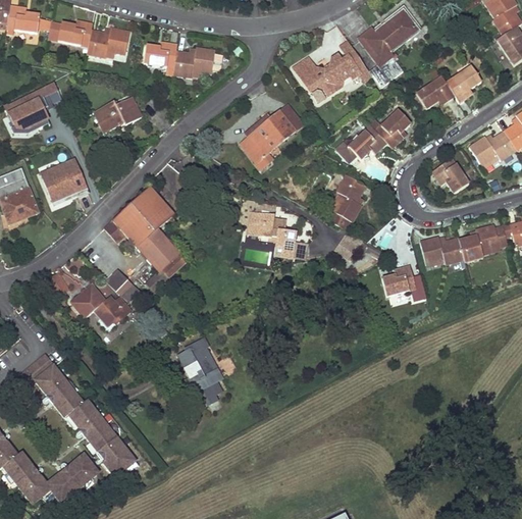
[(0,0),(0,20),(7,22),(9,3),(10,0),(0,0)]
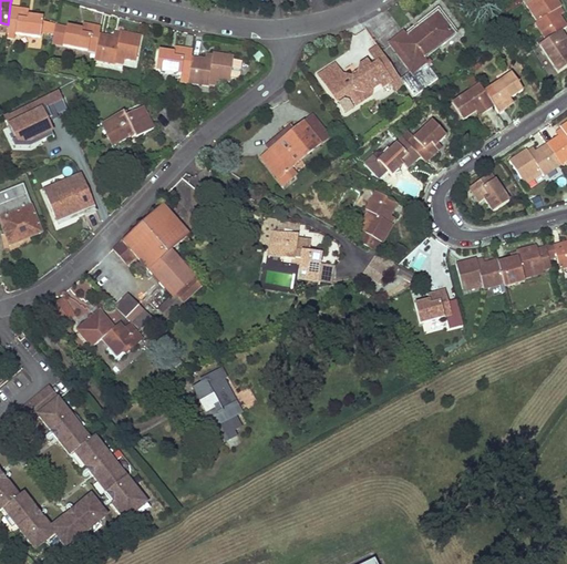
[(529,0),(528,1),(540,18),(535,21),(546,38),(562,29),(566,24),(566,23),(556,8),(560,4),(557,0),(529,0)]
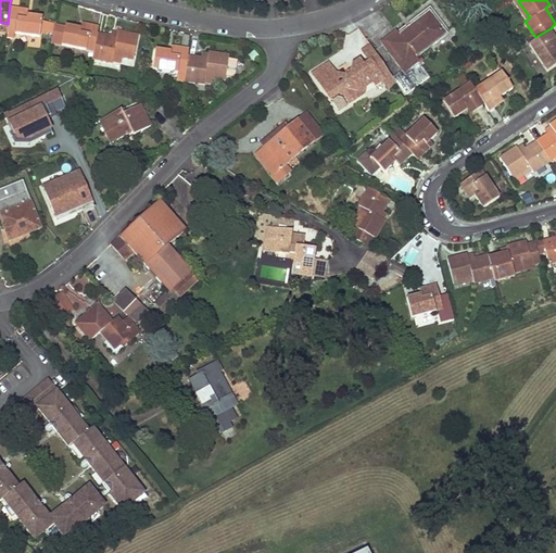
[(28,7),(10,3),(8,24),(7,28),(38,34),(39,28),(40,17),(41,14),(27,11),(28,7)]
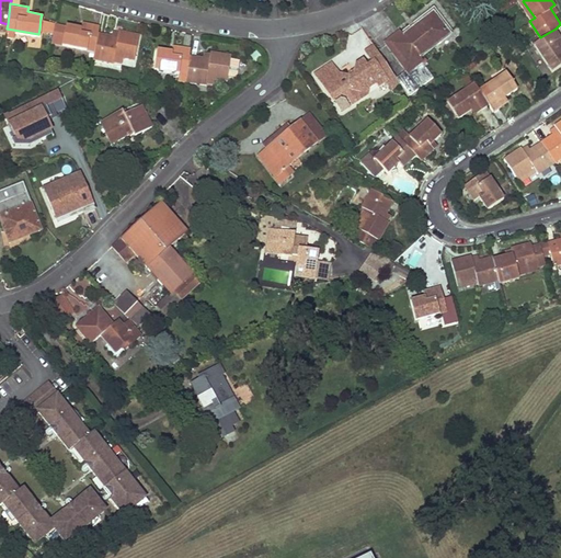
[(396,32),(385,40),(404,65),(449,31),(434,12),(403,34),(400,29),(396,32)]
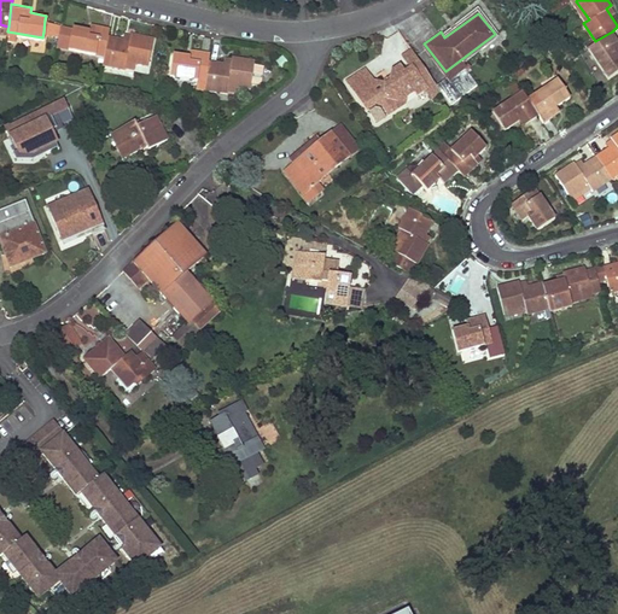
[(60,24),(60,22),(52,21),(51,33),(58,34),(60,24)]
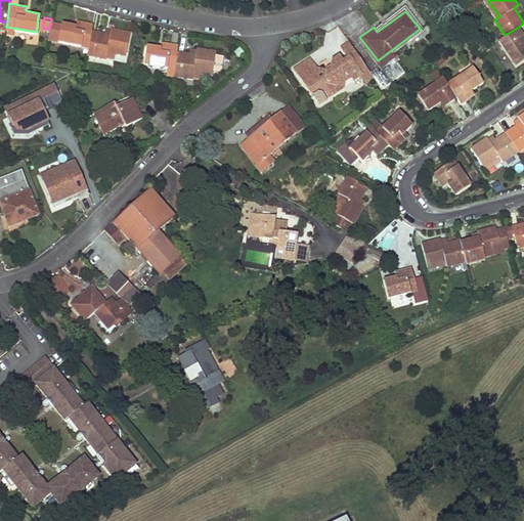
[(47,37),(58,39),(88,46),(91,29),(92,23),(77,19),(76,25),(61,22),(61,23),(51,20),(49,29),(47,37)]
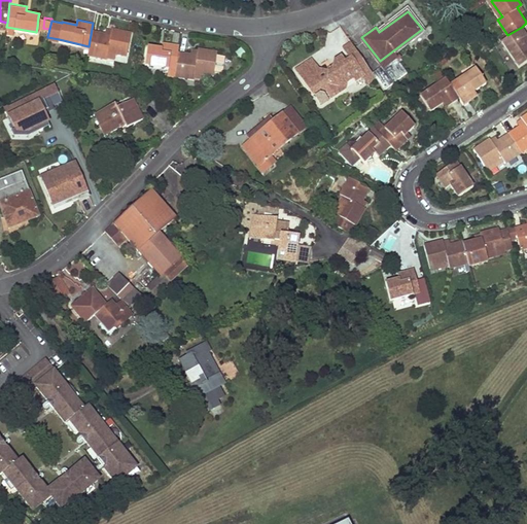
[(111,33),(92,29),(89,46),(86,51),(106,57),(107,50),(126,54),(131,31),(112,27),(111,33)]
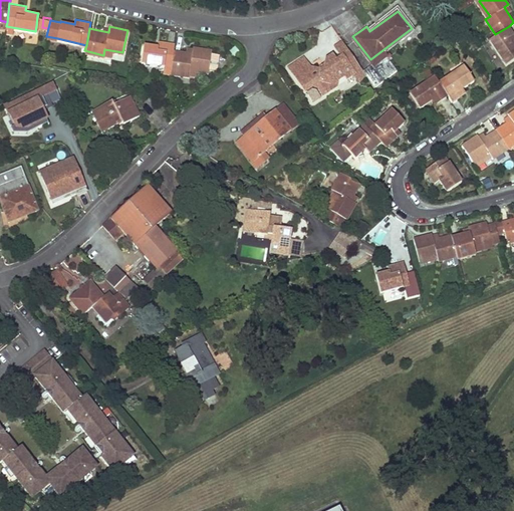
[(495,34),(490,38),(506,63),(513,58),(513,42),(513,41),(513,34),(509,26),(495,34)]
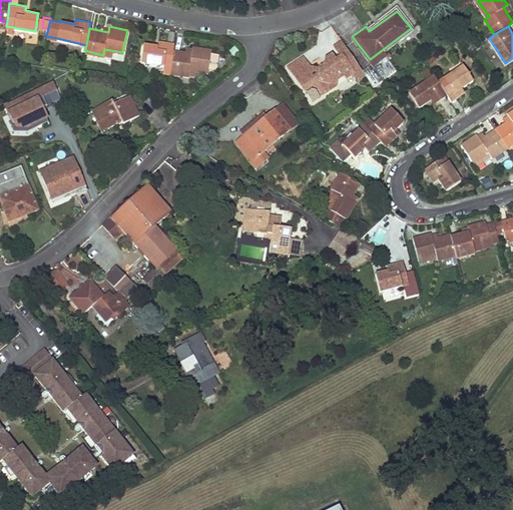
[(334,44),(341,55),(342,54),(343,55),(350,50),(342,39),(334,44)]
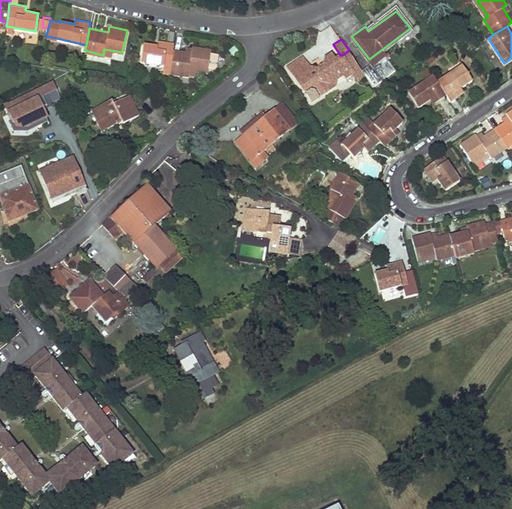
[(157,46),(143,44),(141,61),(171,66),(173,47),(174,42),(158,40),(157,46)]
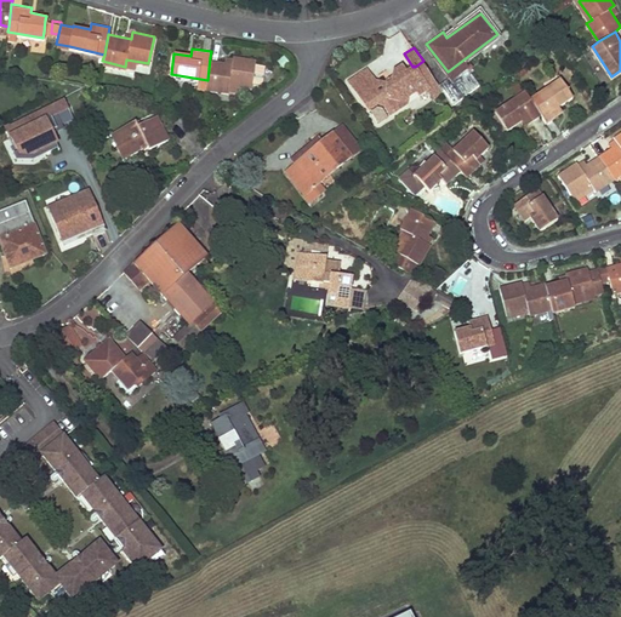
[(232,62),(210,57),(208,80),(206,86),(228,90),(229,83),(251,85),(252,80),(255,62),(256,58),(233,55),(232,62)]
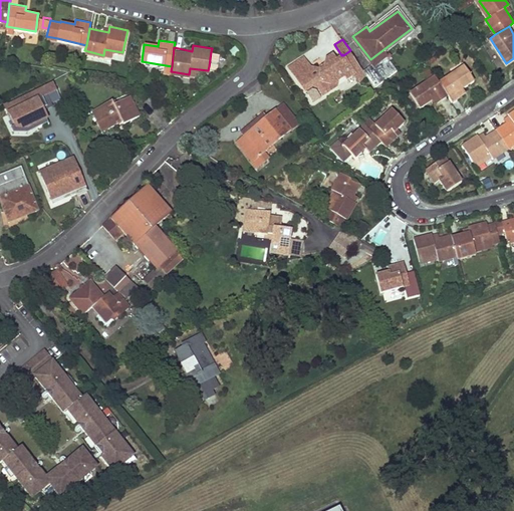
[(359,79),(366,74),(362,68),(350,50),(343,55),(342,54),(341,55),(335,59),(332,54),(327,57),(326,66),(322,68),(311,66),(296,76),(306,90),(316,83),(324,94),(337,84),(338,77),(339,76),(347,77),(354,73),(359,79)]
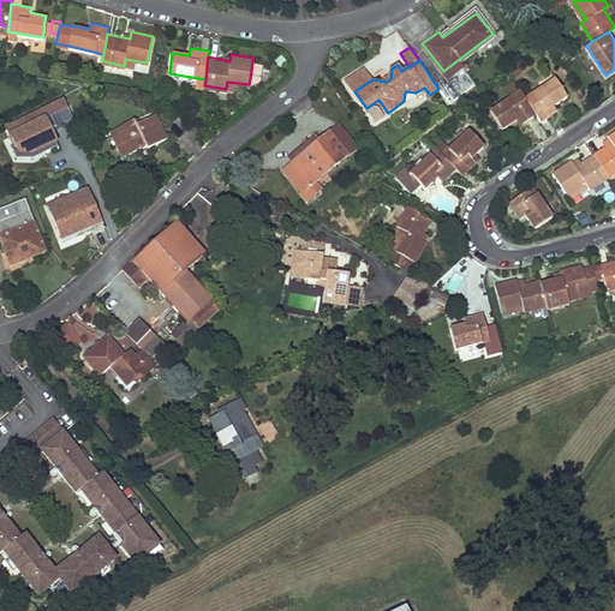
[(252,61),(250,79),(256,81),(260,78),(262,63),(252,61)]
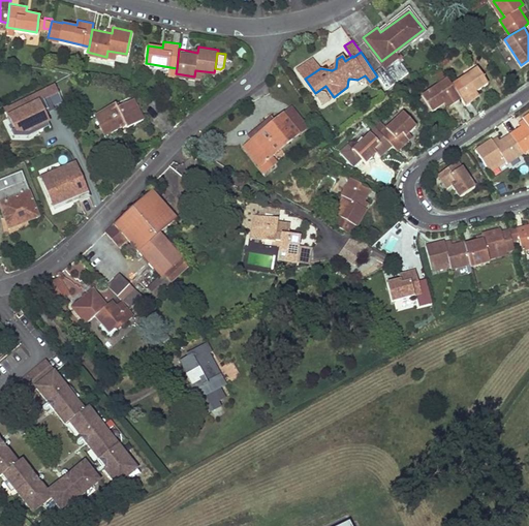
[(395,55),(373,70),(377,76),(385,88),(407,72),(395,55)]
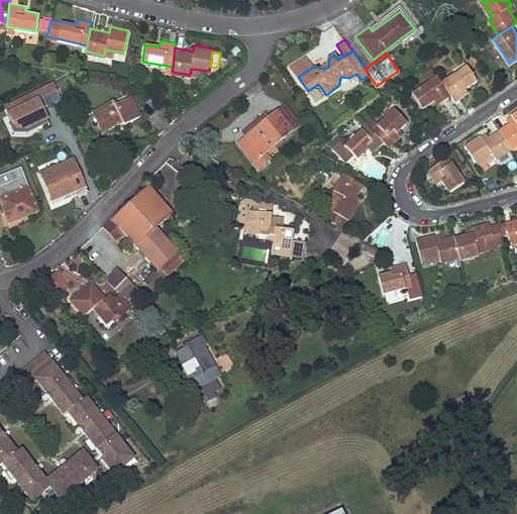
[(313,67),(306,57),(291,67),(298,77),(313,67)]
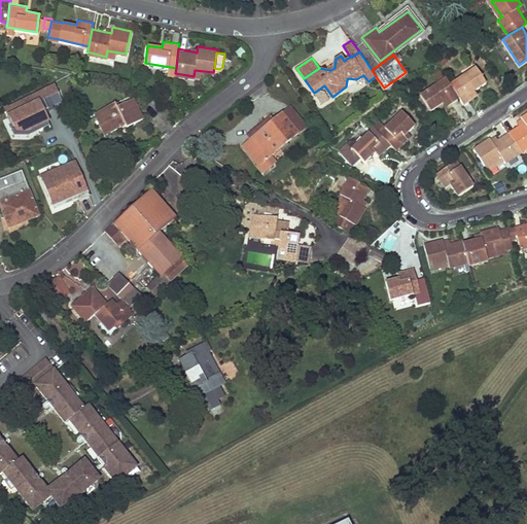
[(476,66),(450,83),(458,97),(463,103),(477,94),(473,90),(486,81),(476,66)]
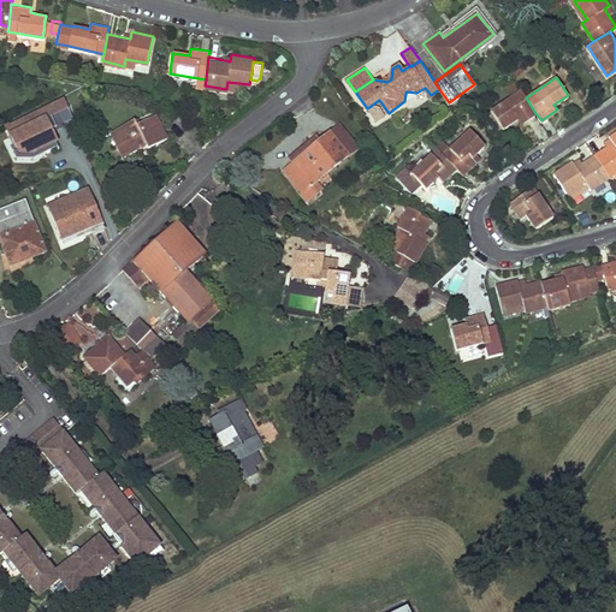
[(521,90),(491,110),(503,128),(516,119),(520,124),(535,113),(526,97),(521,90)]
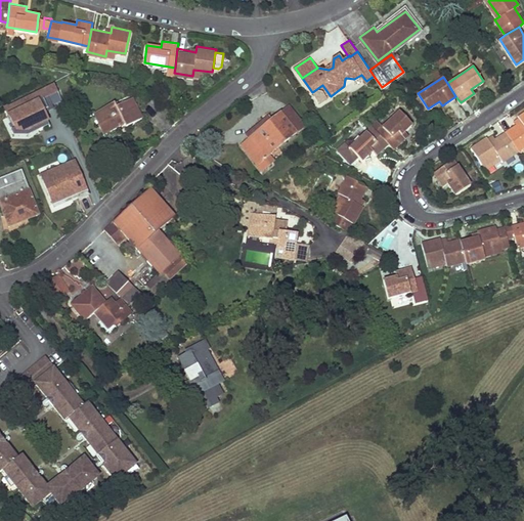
[(64,100),(56,83),(6,105),(16,130),(31,131),(51,123),(46,109),(55,105),(64,100)]
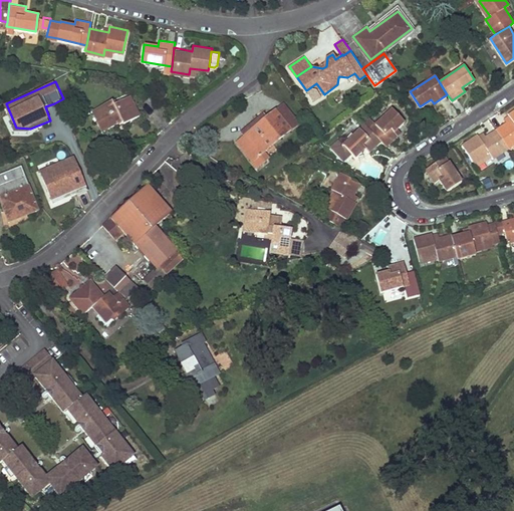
[(111,99),(93,107),(103,130),(122,120),(123,122),(130,119),(139,115),(130,96),(113,103),(111,99)]
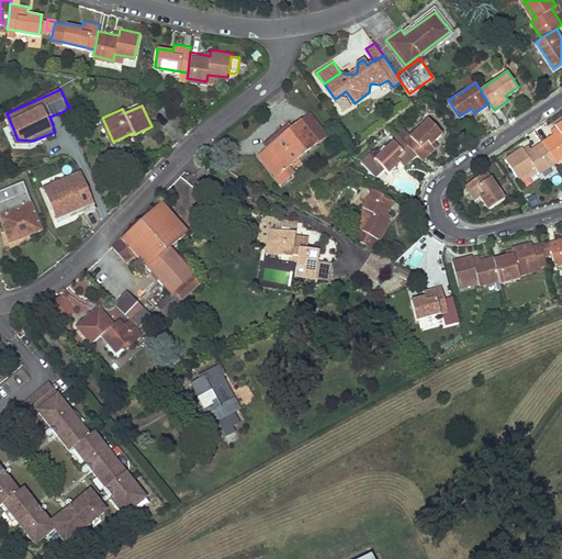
[(268,147),(260,154),(281,180),(291,172),(285,166),(325,133),(310,114),(292,127),(268,147)]
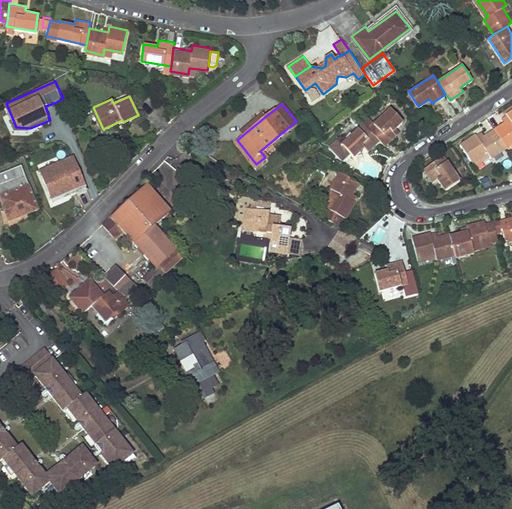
[(390,107),(368,128),(379,140),(384,145),(396,134),(392,130),(402,120),(390,107)]
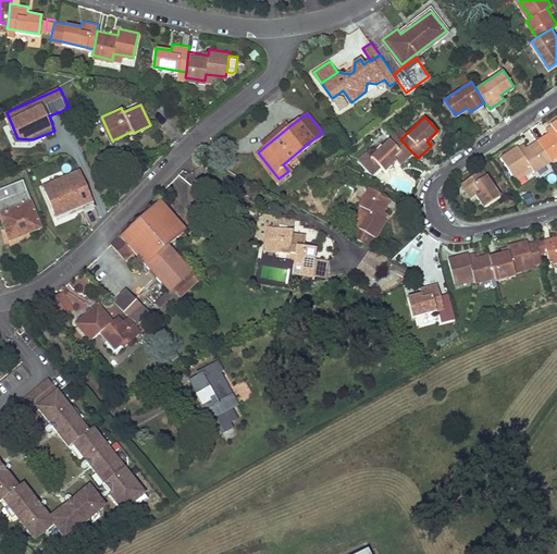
[(554,128),(537,138),(552,159),(556,155),(556,119),(556,120),(551,123),(554,128)]
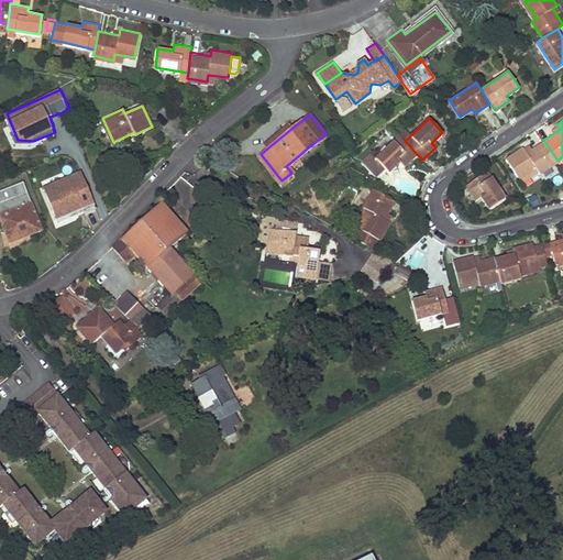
[(276,133),(265,143),(268,147),(293,128),(288,123),(276,133)]
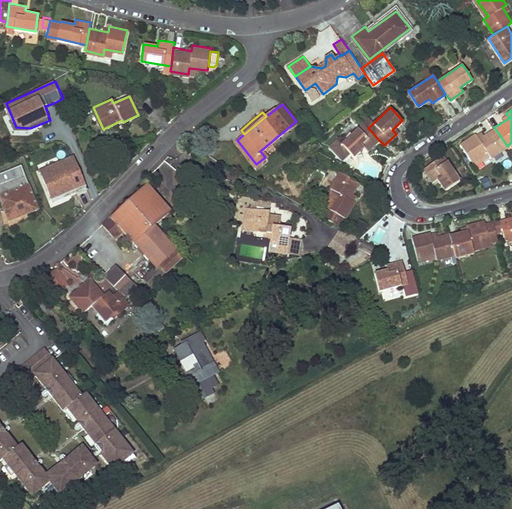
[(363,123),(341,143),(354,156),(364,147),(367,151),(379,140),(368,128),(363,123)]
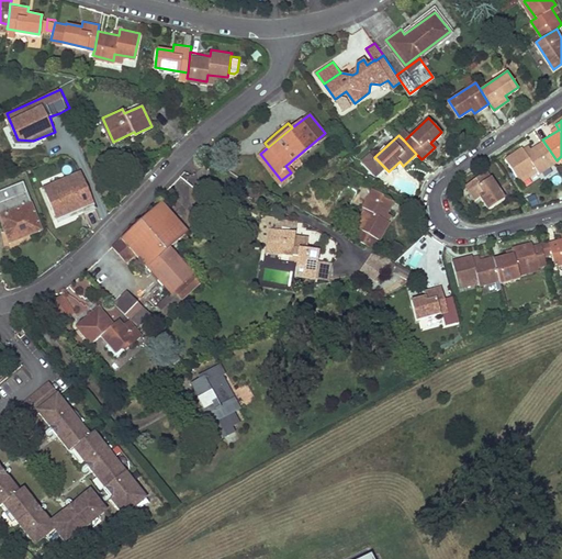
[(517,149),(505,157),(519,178),(536,167),(539,171),(557,160),(542,140),(526,151),(523,146),(517,149)]
